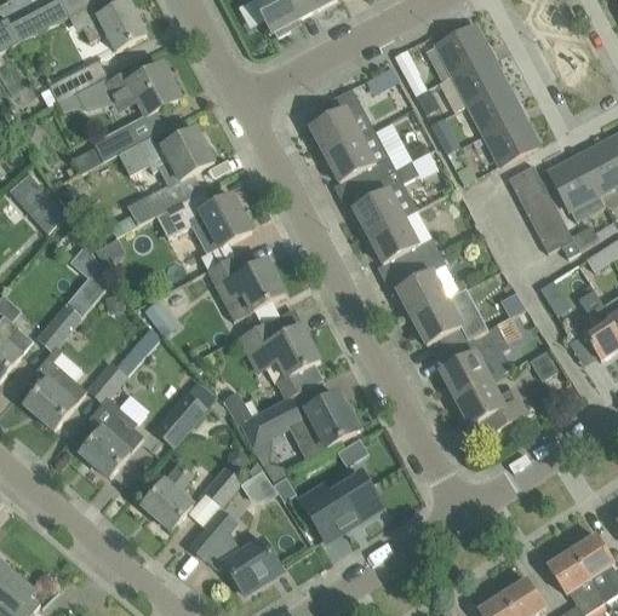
[(53,0),(47,4),(57,21),(67,16),(69,13),(62,0),(53,0)]
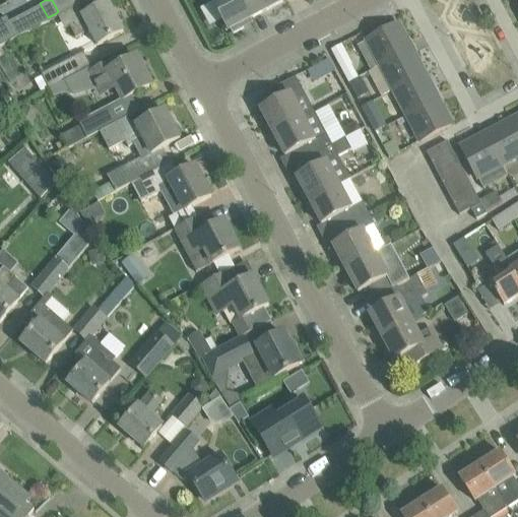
[(204,0),(206,2),(209,0),(212,0),(227,27),(229,26),(232,31),(244,24),(242,20),(249,15),(241,0),(204,0)]
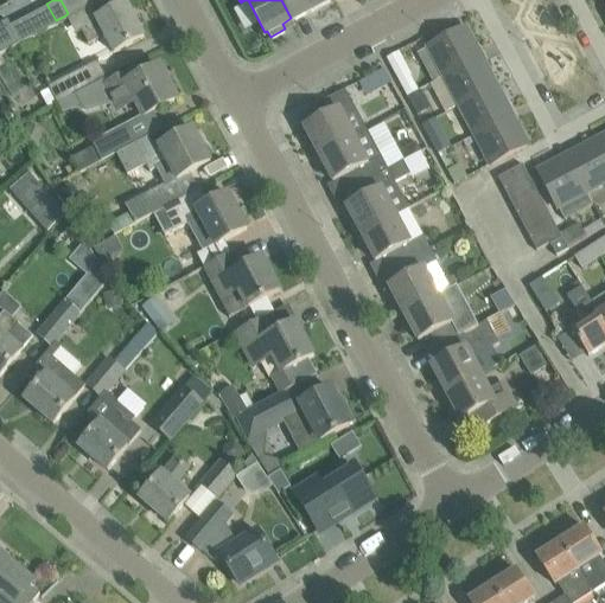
[(281,0),(291,18),(326,0),(281,0)]
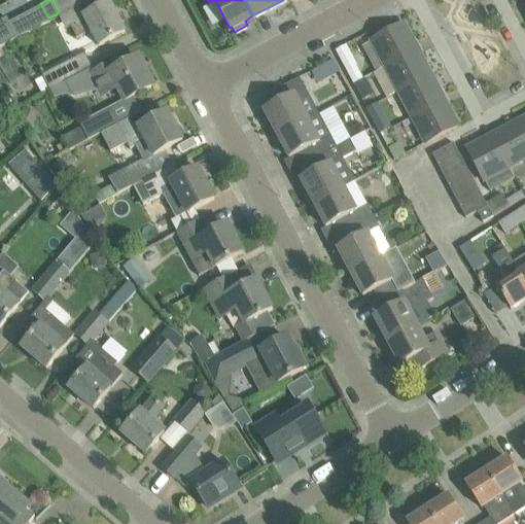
[(83,13),(67,23),(68,24),(74,36),(89,29),(97,44),(105,40),(124,30),(108,1),(102,4),(90,10),(83,13)]
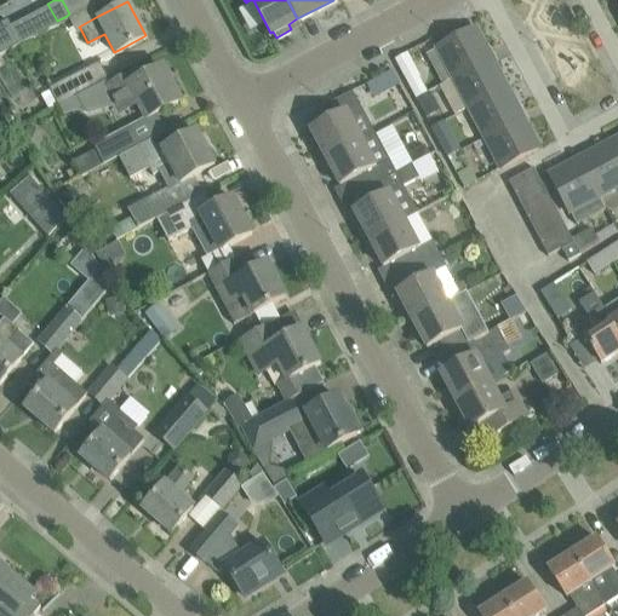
[(6,18),(0,21),(0,50),(35,32),(26,15),(9,24),(7,21),(6,18)]
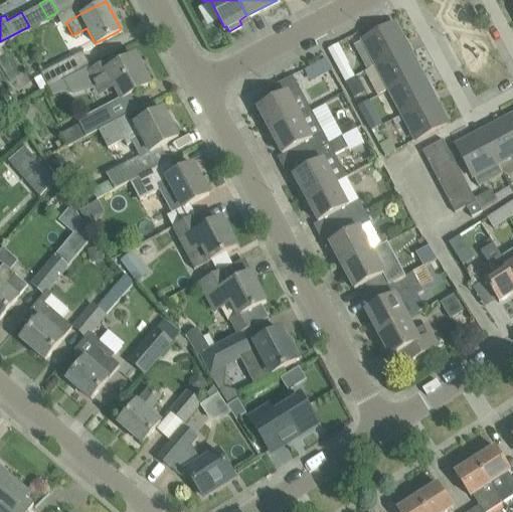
[(401,36),(392,21),(361,37),(375,62),(403,47),(398,37),(401,36)]
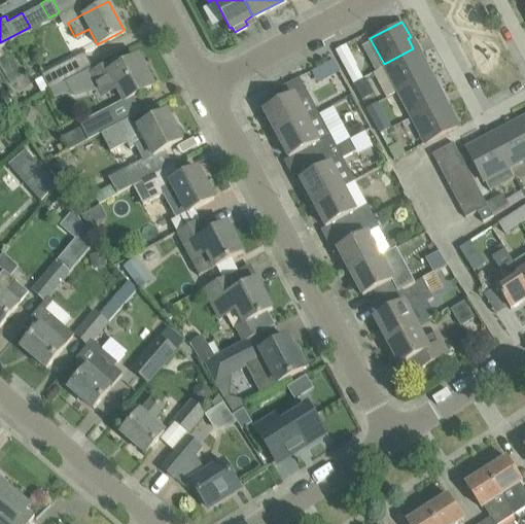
[(353,78),(363,72),(348,43),(337,48),(353,78)]
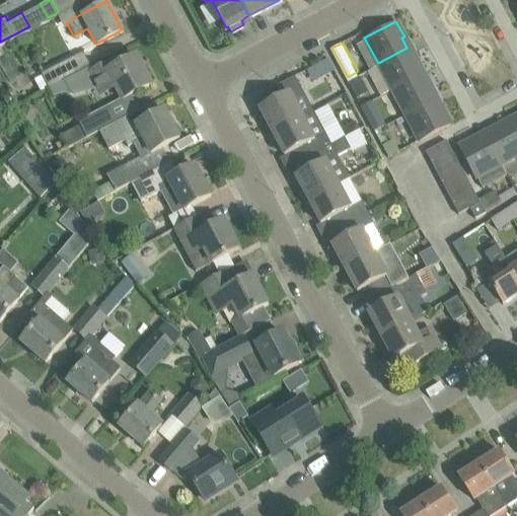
[(412,58),(407,48),(378,63),(391,88),(423,72),(415,57),(412,58)]
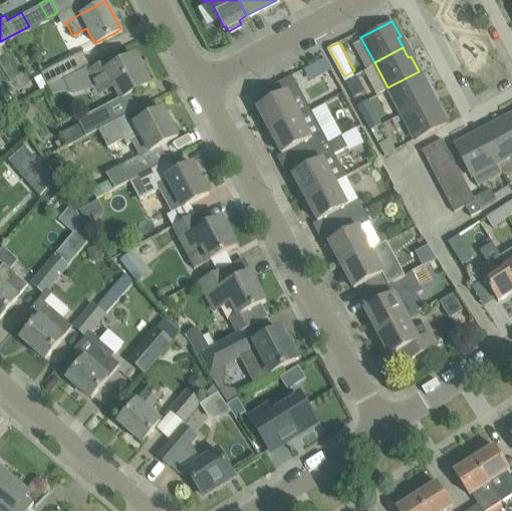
[(80,50),(40,71),(48,85),(63,78),(88,65),(80,50)]
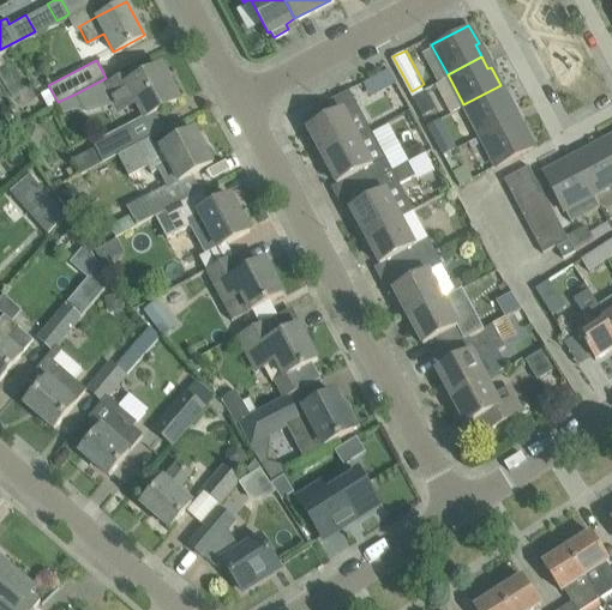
[(106,78),(76,94),(82,106),(85,107),(108,101),(109,103),(113,110),(117,108),(135,100),(143,114),(144,116),(155,110),(156,109),(178,98),(160,65),(153,68),(139,76),(133,79),(127,66),(106,78)]
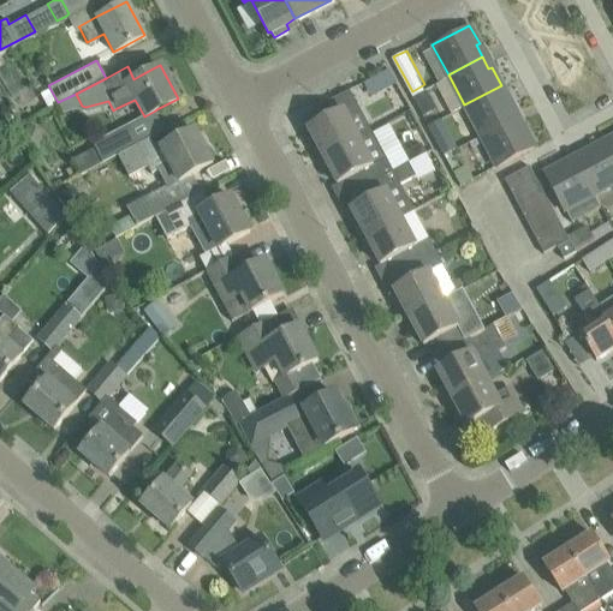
[(373,93),(394,82),(387,67),(365,79),(373,93)]
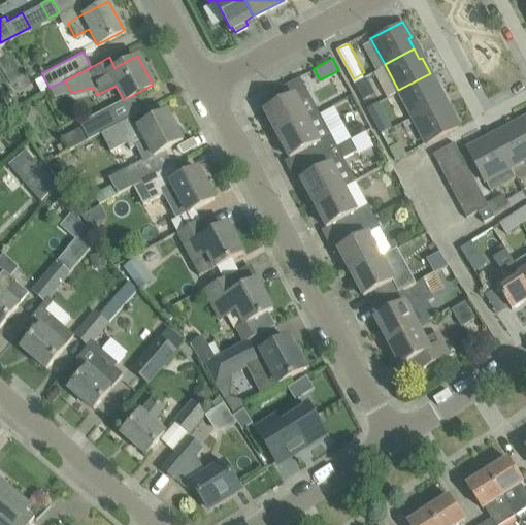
[(438,89),(430,73),(398,90),(412,116),(441,100),(435,90),(438,89)]
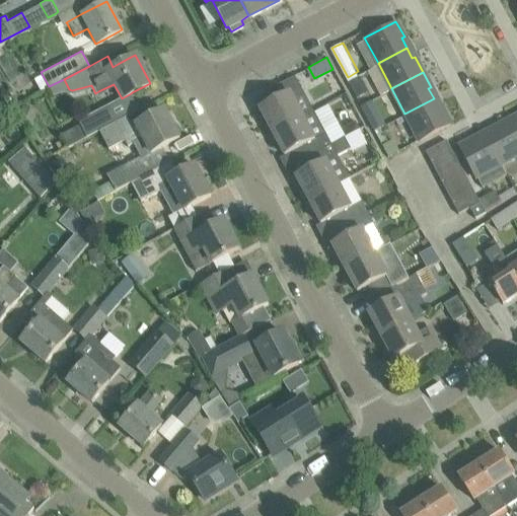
[(293,74),(264,90),(269,101),(259,106),(271,130),(311,108),(293,74)]
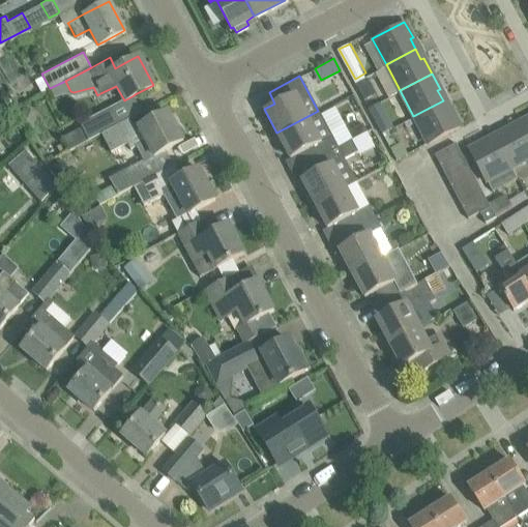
[(364,76),(354,82),(363,98),(374,93),(364,76)]
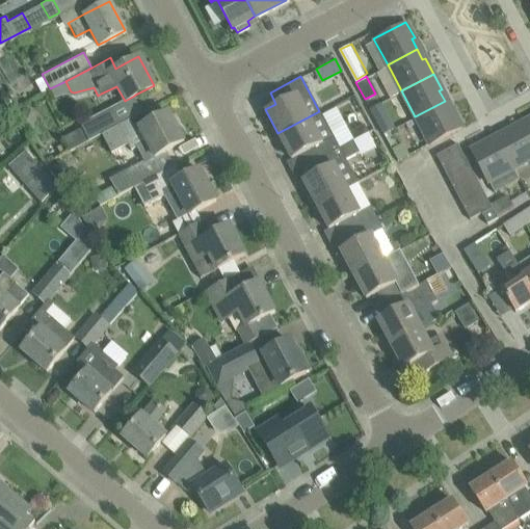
[(428,142),(460,126),(452,109),(450,110),(445,101),(415,116),(428,142)]
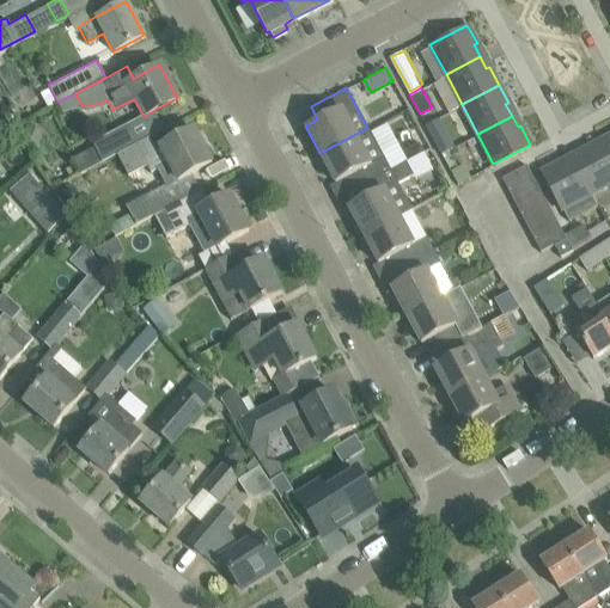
[(124,121),(90,140),(91,142),(99,158),(115,149),(115,151),(135,140),(126,123),(124,121)]
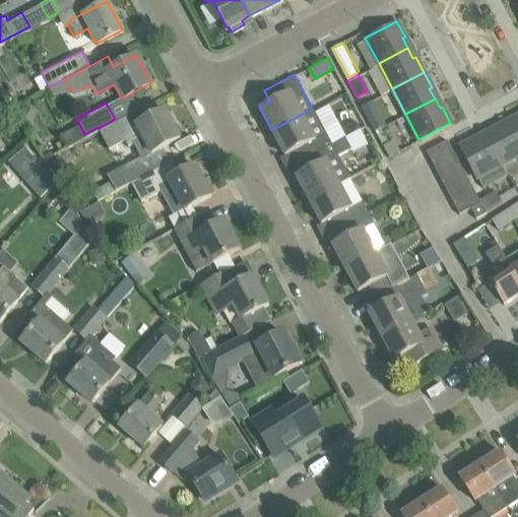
[(115,119),(98,128),(108,146),(122,139),(126,146),(141,137),(147,148),(148,150),(149,152),(160,146),(179,136),(164,109),(158,111),(146,118),(135,124),(135,125),(133,126),(126,114),(115,119)]
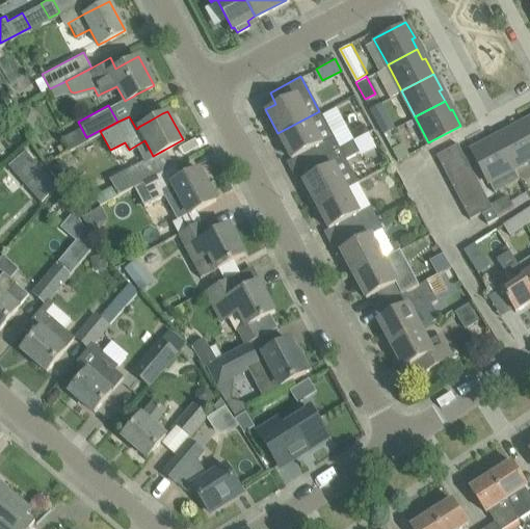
[(277,133),(291,157),(301,152),(307,162),(338,147),(319,111),(277,133)]
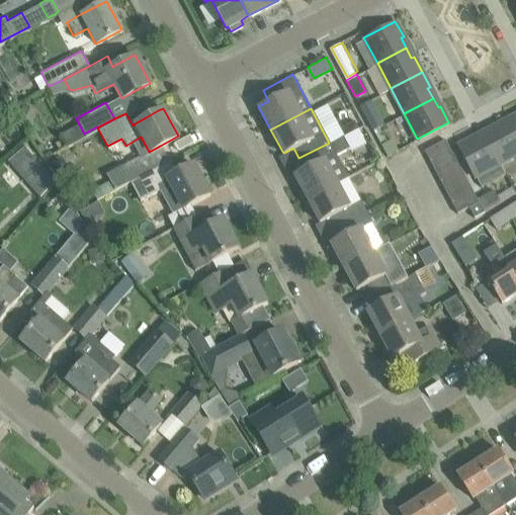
[(375,109),(364,114),(372,130),(382,124),(375,109)]
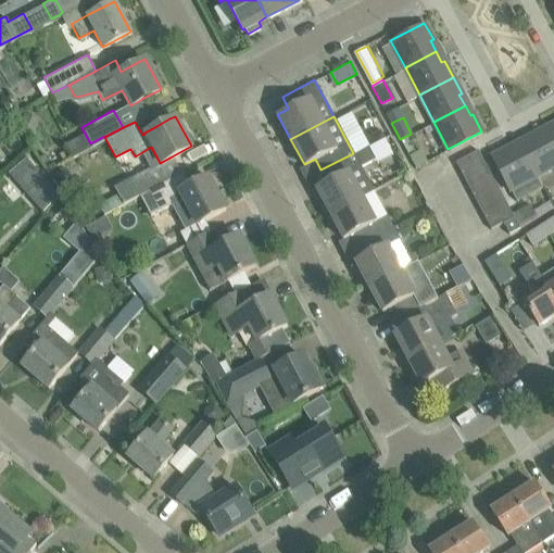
[(529,135),(530,137),(519,142),(538,176),(553,166),(553,142),(545,126),(529,135)]
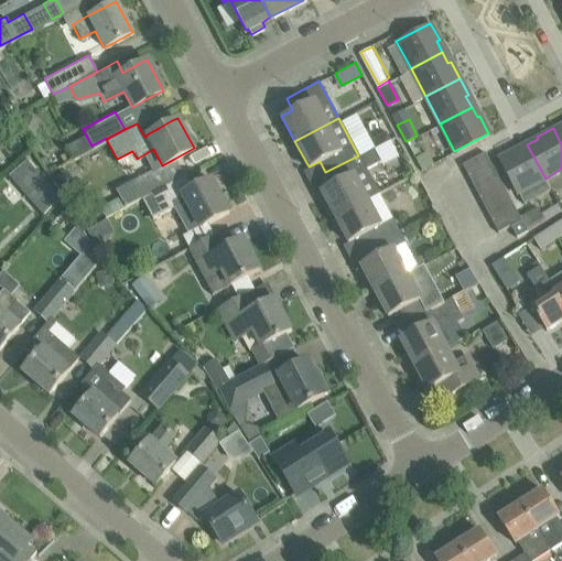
[(517,151),(515,148),(498,157),(517,193),(523,205),(551,190),(546,179),(527,144),(517,151)]
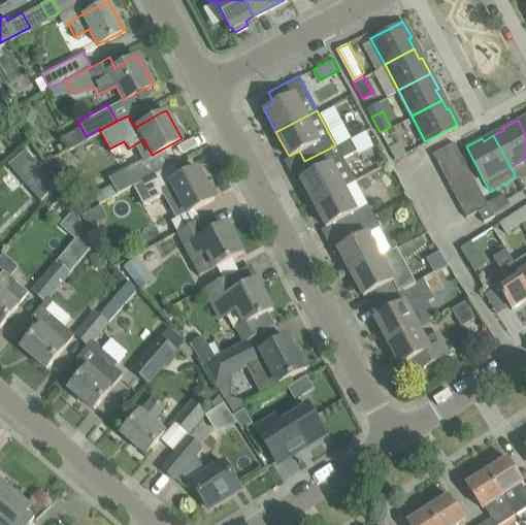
[(335,145),(304,161),(310,172),(300,177),(313,201),(342,186),(354,179),(342,157),(356,150),(350,138),(335,145)]
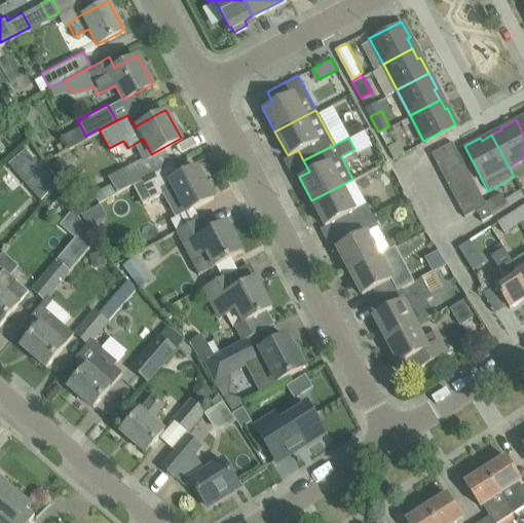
[(436,162),(457,151),(451,141),(429,152),(436,162)]
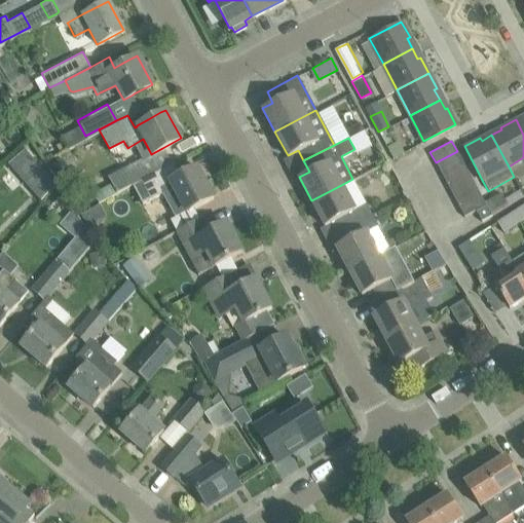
[(386,147),(391,158),(402,152),(396,142),(386,147)]
